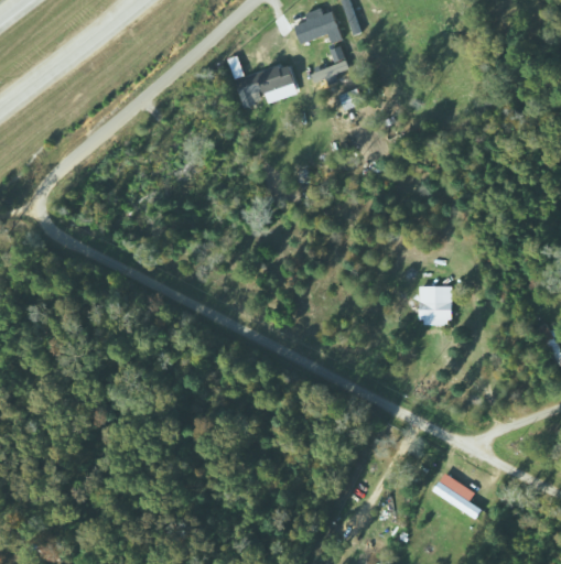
[(294,25),(302,44),(328,34),(332,44),(344,40),(333,11),(316,17),(315,11),(304,14),(306,21),(294,25)]
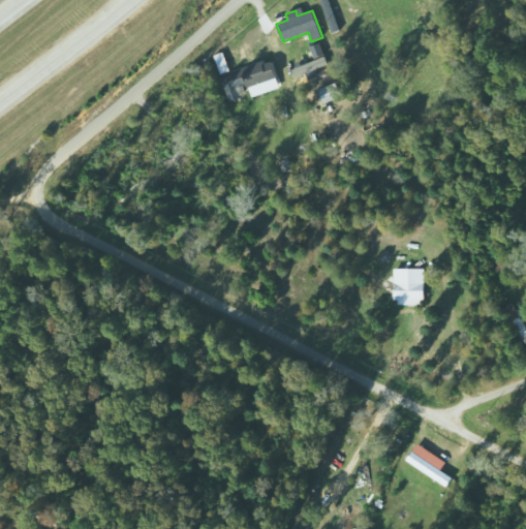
[(291,68),(297,86),(331,75),(320,42),(309,45),(313,62),(291,68)]
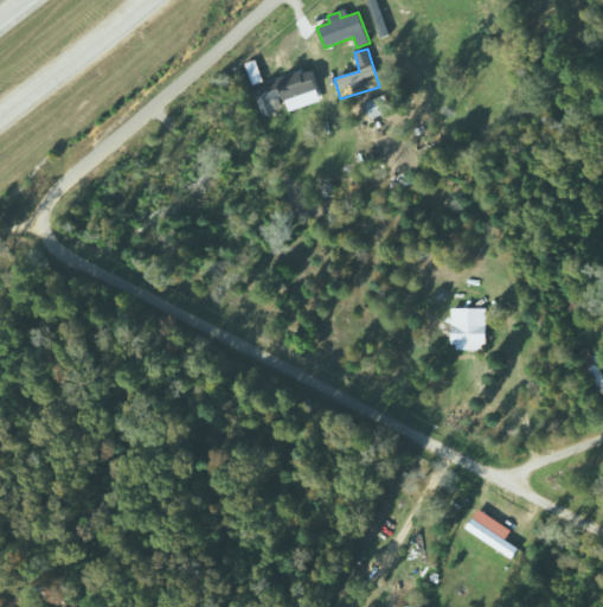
[(260,114),(286,108),(287,112),(320,102),(312,70),(276,80),(251,85),(260,114)]
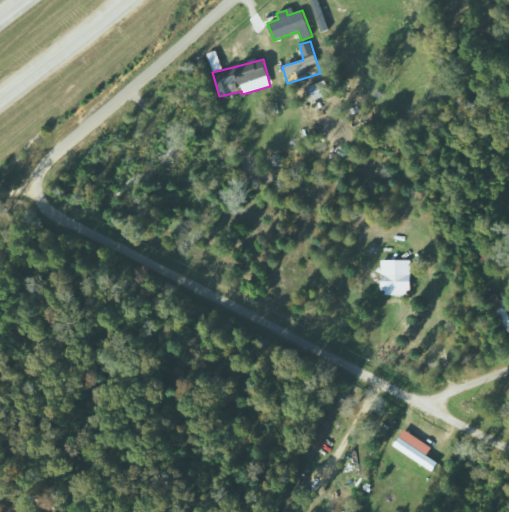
[(385,295),(409,295),(409,271),(384,271),(385,295)]
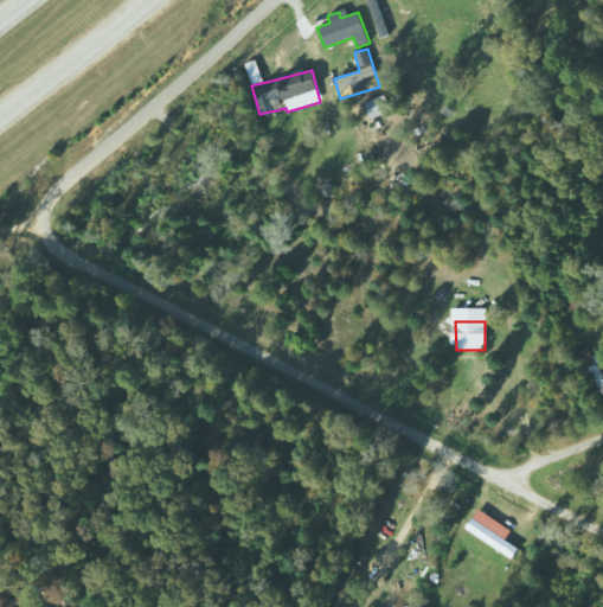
[(585,369),(594,364),(585,347),(576,352),(585,369)]
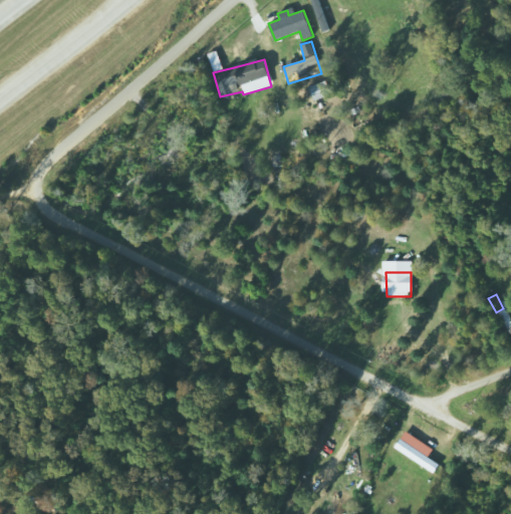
[(434,472),(439,465),(427,458),(433,449),(405,432),(394,449),(434,472)]
